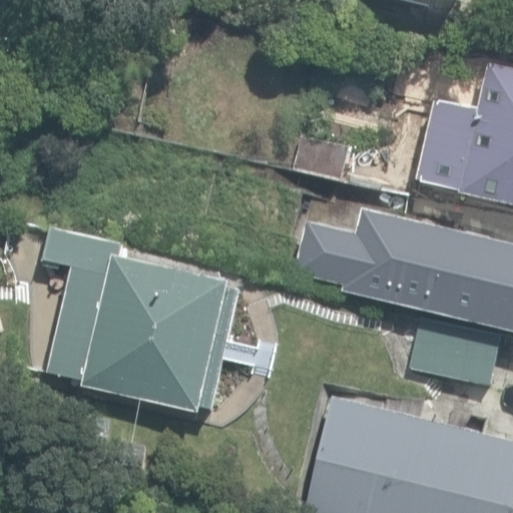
[(408,196),(512,215),(512,84),(475,77),(467,121),(423,113),(408,196)]
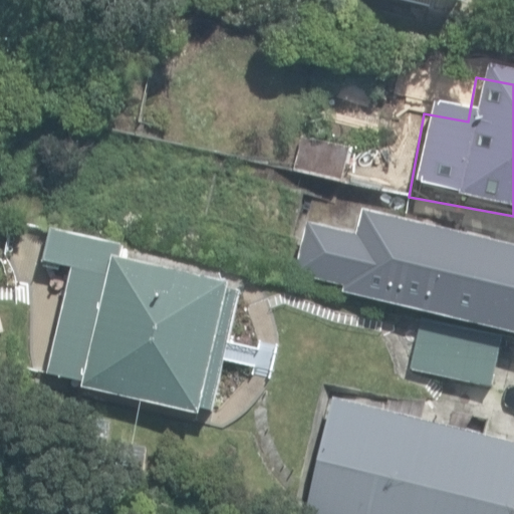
[(294,170),(340,182),(349,149),(302,137),(294,170)]
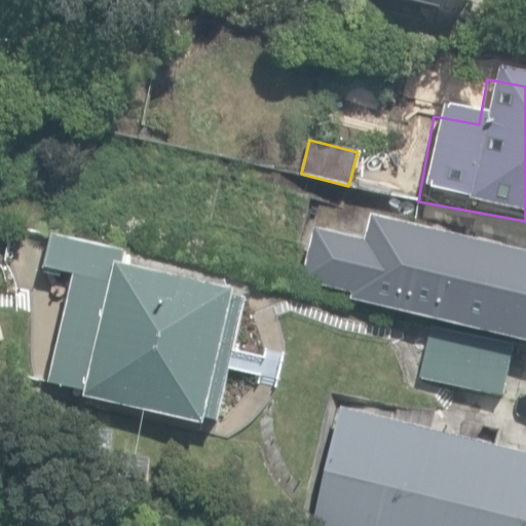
[(525,339),(525,232),(440,213),(436,229),(404,221),(407,209),(378,201),(375,215),(372,214),(351,297),(525,339)]
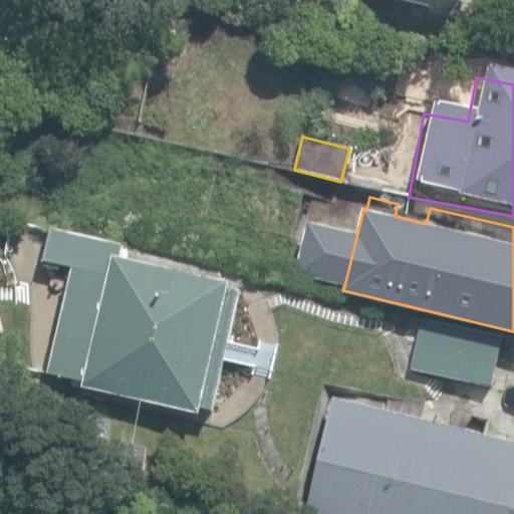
[(46,376),(196,414),(198,405),(213,408),(242,294),(230,291),(232,283),(121,255),(123,247),(51,229),(43,259),(74,267),(46,376)]
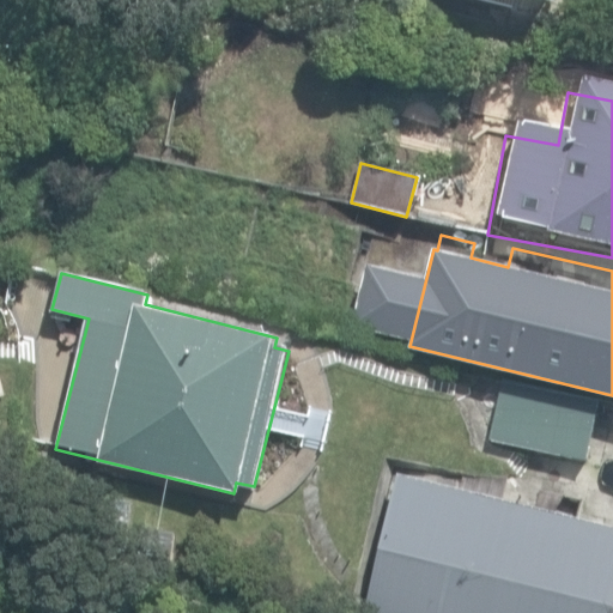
[(345,323),(375,331),(384,290),(354,283),(345,323)]
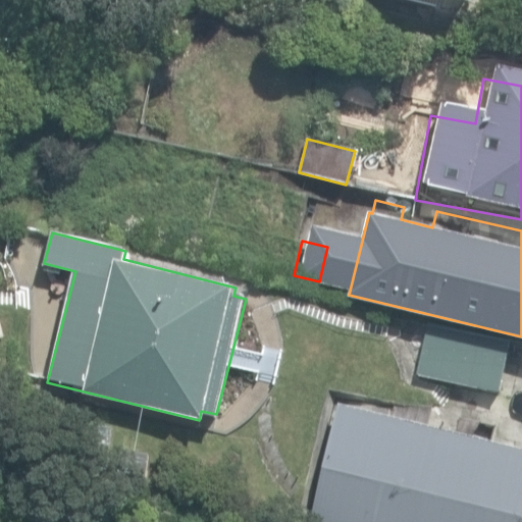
[(418,374),(500,393),(511,341),(429,322),(418,374)]
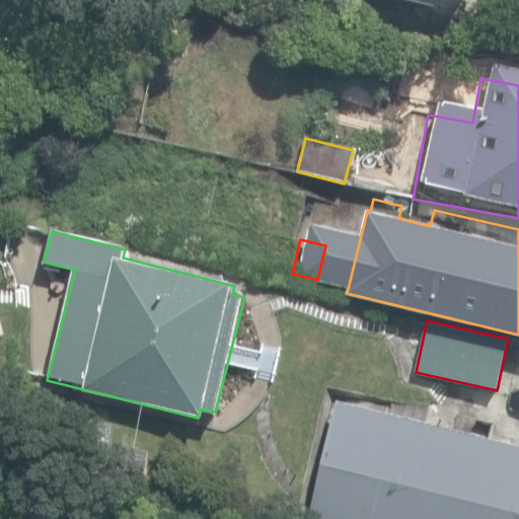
[(308,518),(518,518),(518,445),(459,432),(461,421),(421,412),(419,420),(337,400),(308,518)]
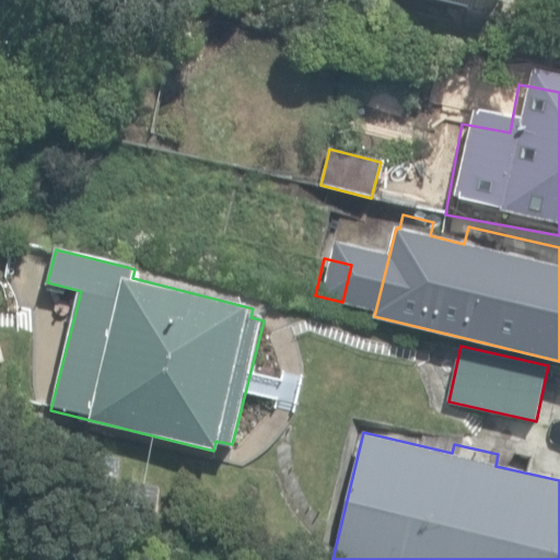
All buildings are outlined.
